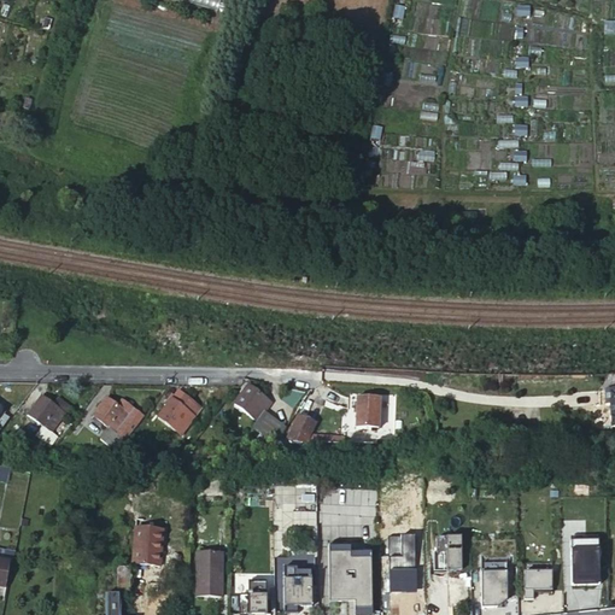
[(186,0),(220,10),(222,0),(186,0)]
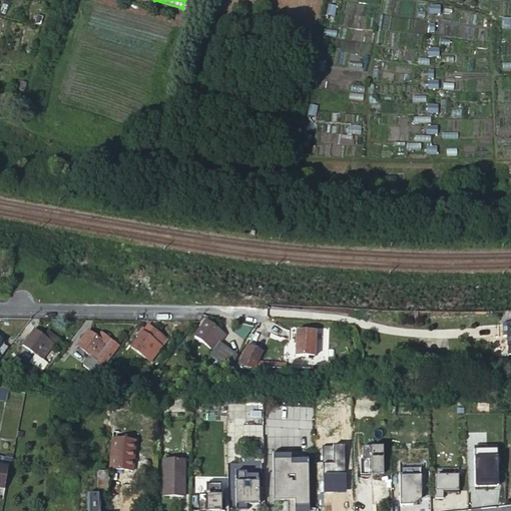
[(43,23),(45,15),(39,13),(37,21),(43,23)]
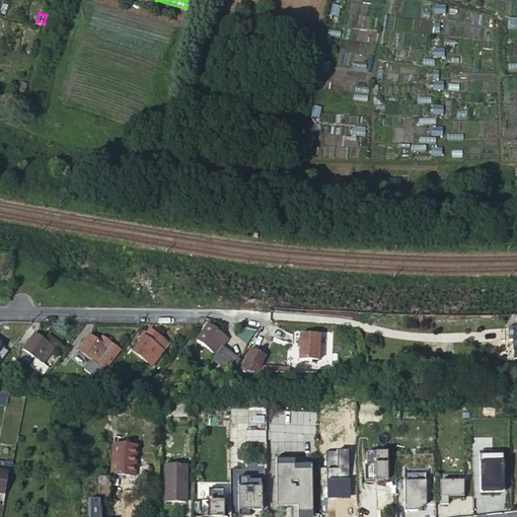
[(233,370),(242,357),(224,344),(229,337),(211,322),(199,339),(217,353),(214,357),(221,362),(233,370)]
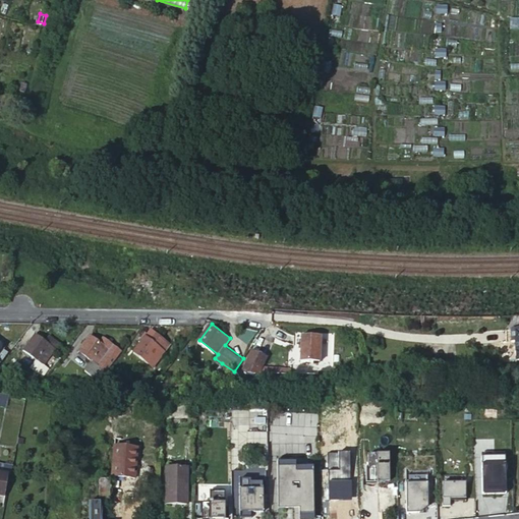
[(157,333),(152,329),(147,336),(152,339),(157,333)]
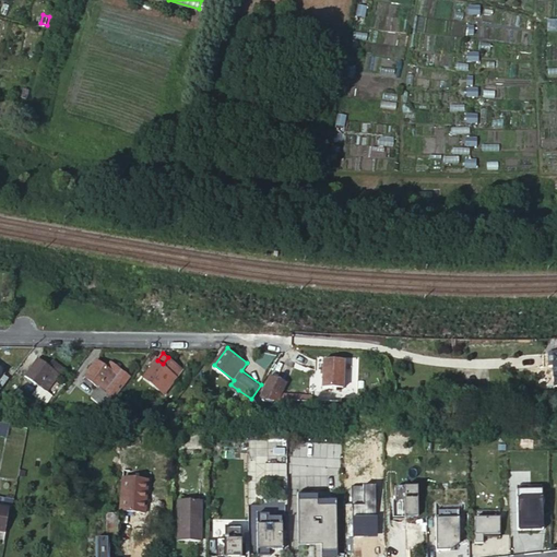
[(168,357),(163,364),(157,360),(145,377),(161,388),(165,382),(170,387),(178,376),(184,368),(168,357)]
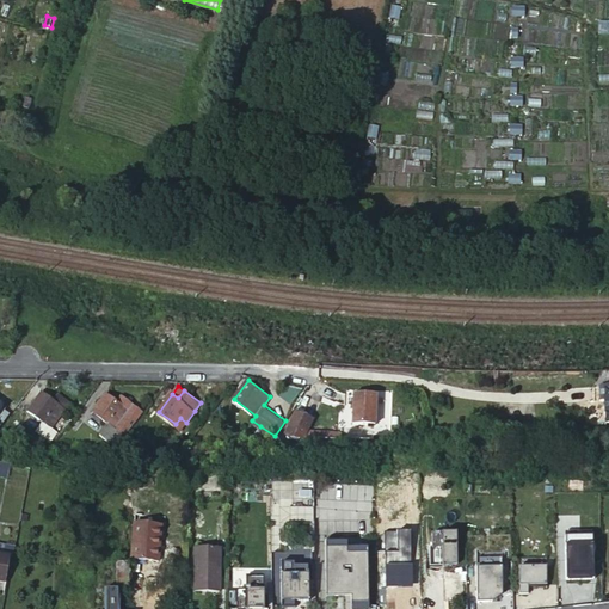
[(66,408),(54,399),(44,392),(31,408),(45,420),(38,430),(51,440),(60,430),(54,425),(66,408)]
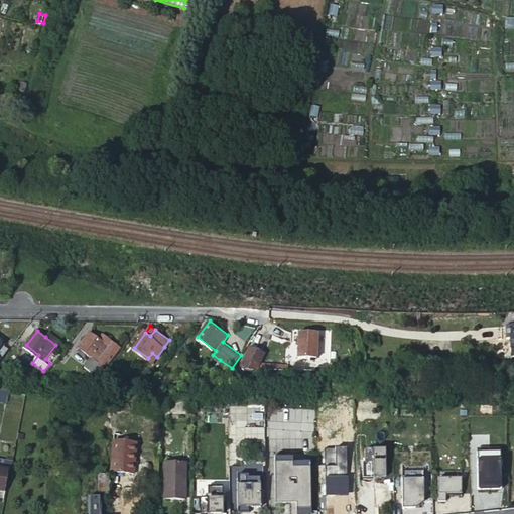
[(97,336),(91,331),(80,346),(93,356),(86,365),(97,373),(104,365),(119,345),(101,331),(97,336)]
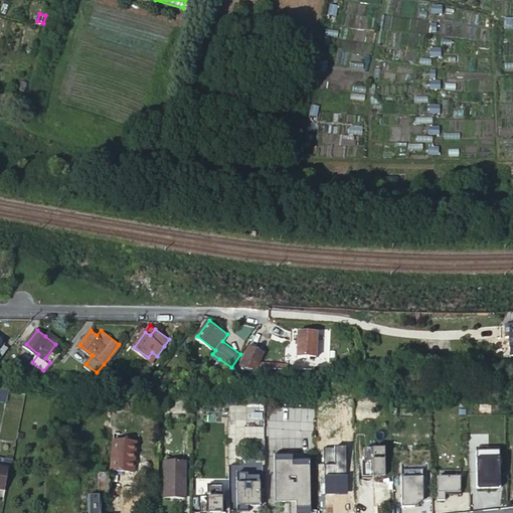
[(317,332),(299,330),(298,339),(298,342),(297,355),(315,356),(317,332)]
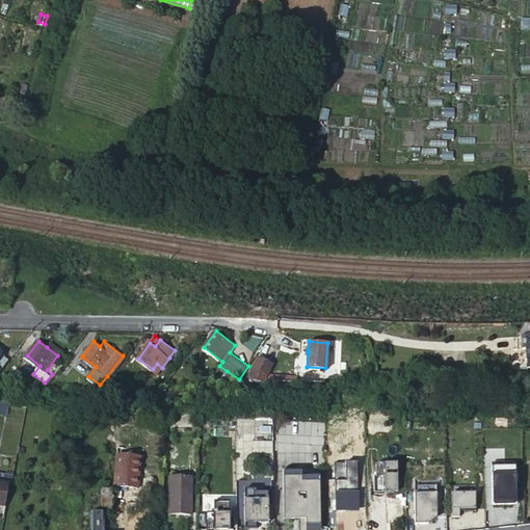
[(50,345),(47,347),(57,355),(59,352),(50,345)]
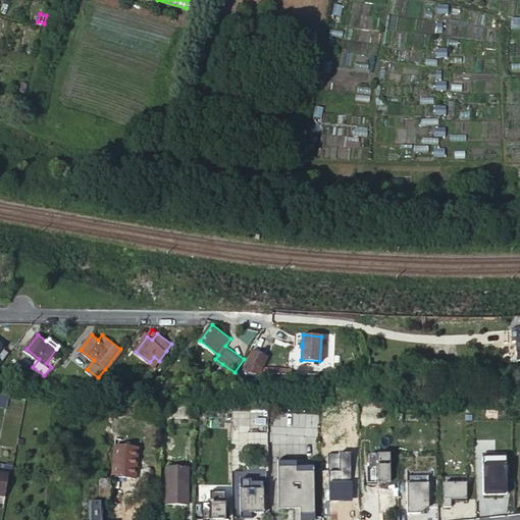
[(261,375),(269,355),(252,348),(244,369),(261,375)]
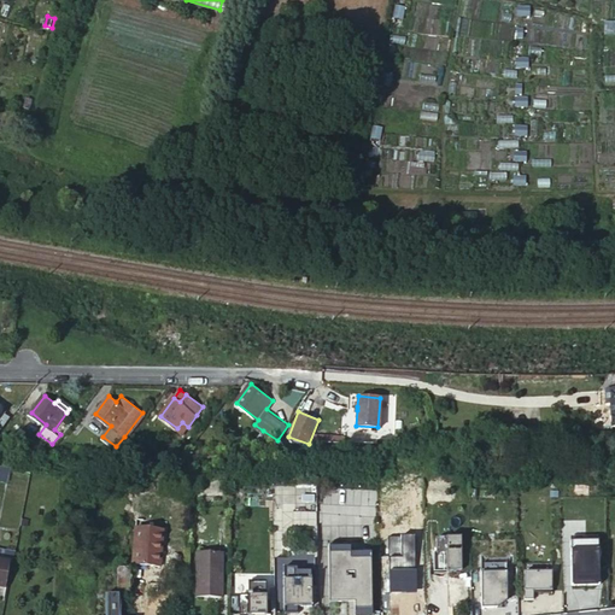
[(182,422),(177,428),(183,433),(188,427),(182,422)]
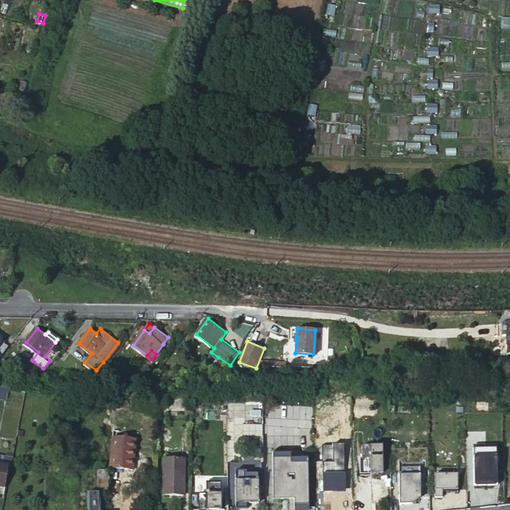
[(225,364),(229,366),(230,365),(218,357),(213,363),(215,365),(217,364),(219,363),(222,364),(225,364)]
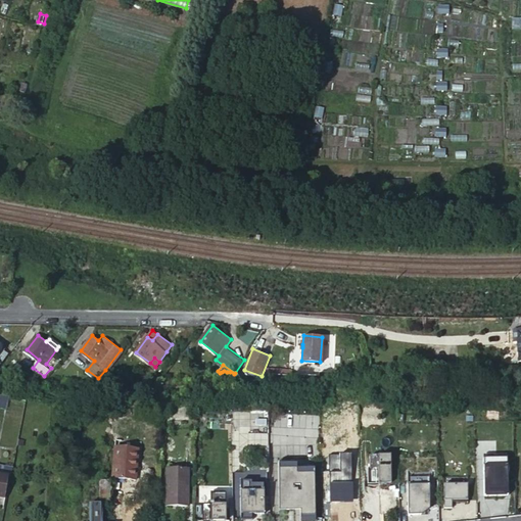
[(8,395),(0,393),(0,406),(6,408),(8,395)]
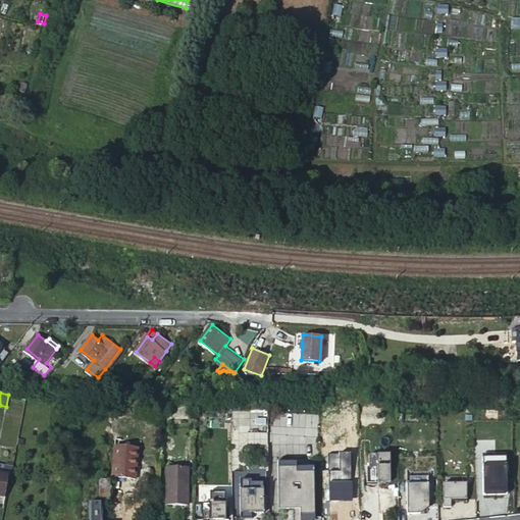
[(124,416),(125,413),(125,411),(113,410),(113,412),(113,425),(121,425),(121,416),(124,416)]
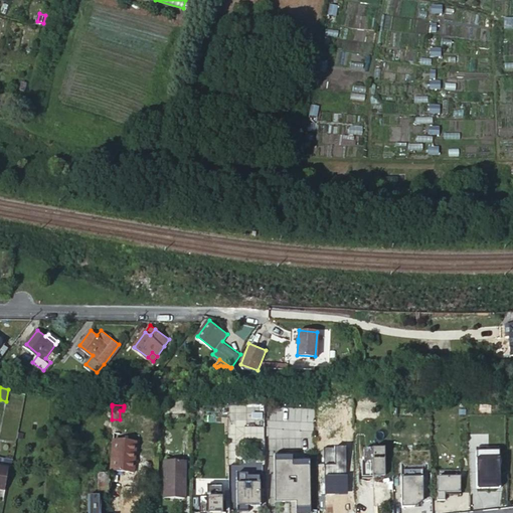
[(136,471),(139,441),(116,439),(113,469),(136,471)]
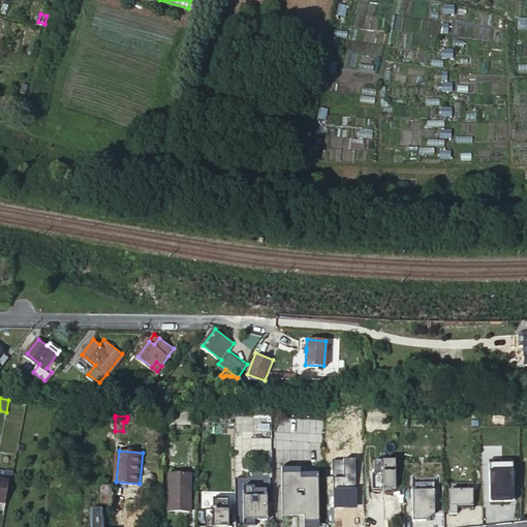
[(384,486),(397,486),(396,457),(375,457),(375,469),(383,469),(384,486)]
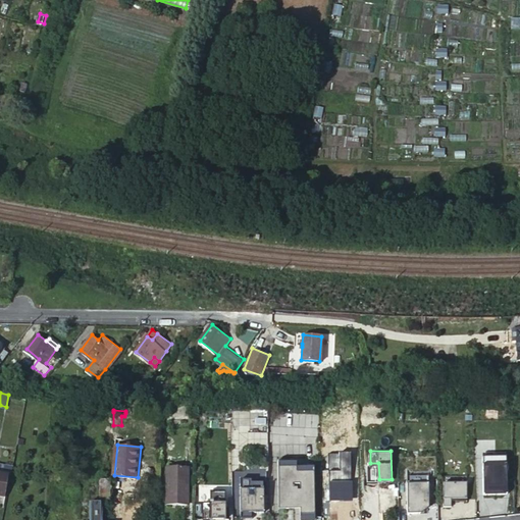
[(296,456),(278,457),(280,506),(295,505),(294,502),(301,502),(301,505),(301,518),(313,518),(313,505),(315,505),(314,461),(296,461),(296,456)]
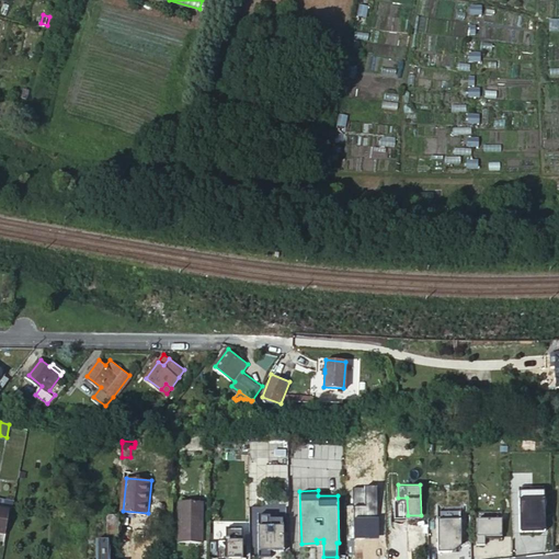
[(14,510),(15,501),(0,498),(0,506),(10,509),(14,510)]
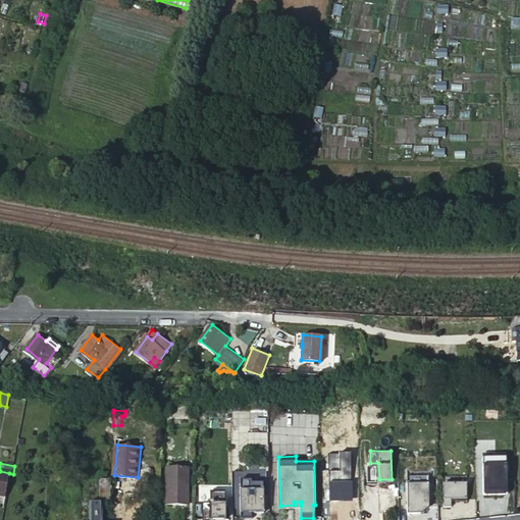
[(186,504),(187,467),(169,466),(168,503),(186,504)]
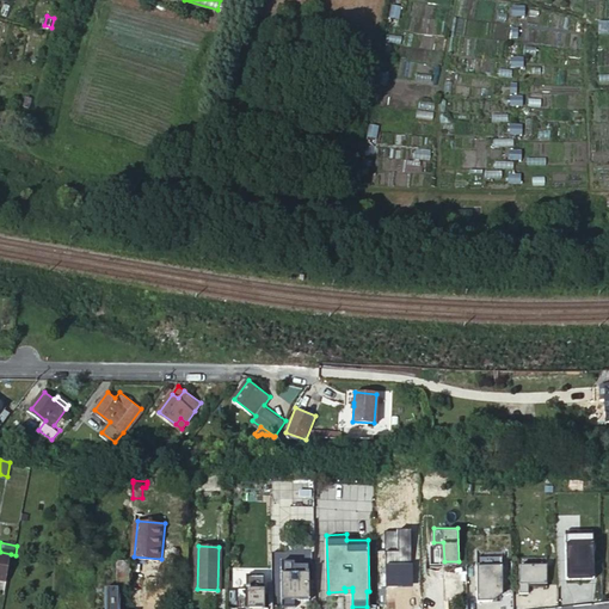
[(11,554),(0,552),(0,578),(7,579),(11,554)]
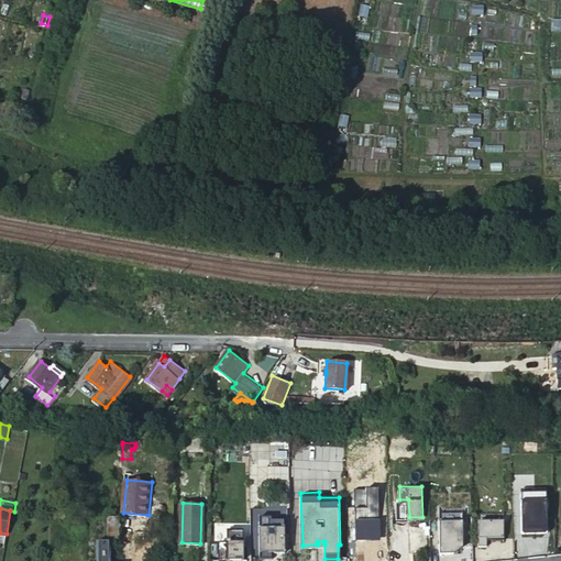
[(285,550),(284,517),(271,518),(271,521),(259,523),(259,509),(251,509),(252,545),(260,545),(260,557),(272,557),(272,550),(285,550)]
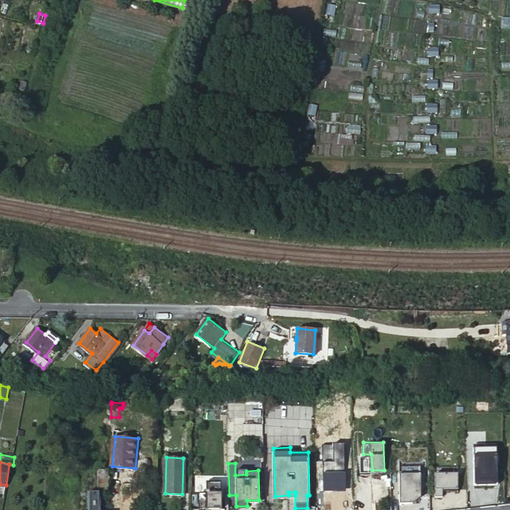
[(420,466),(399,466),(400,502),(412,502),(412,493),(421,493),(420,466)]
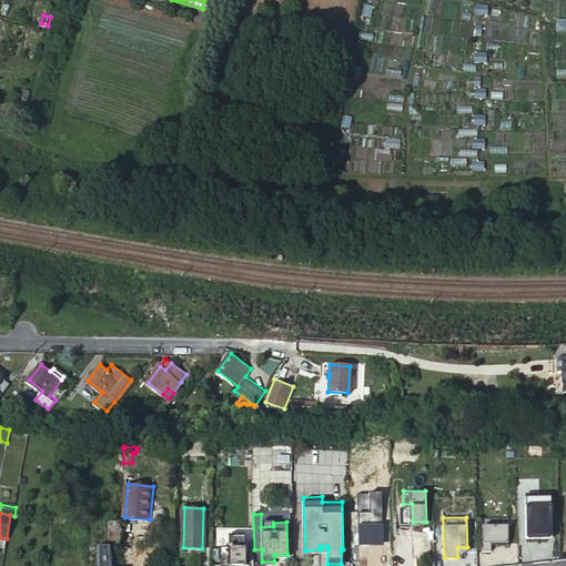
[(508,519),(483,521),(484,548),(492,548),(492,541),(508,539),(508,519)]
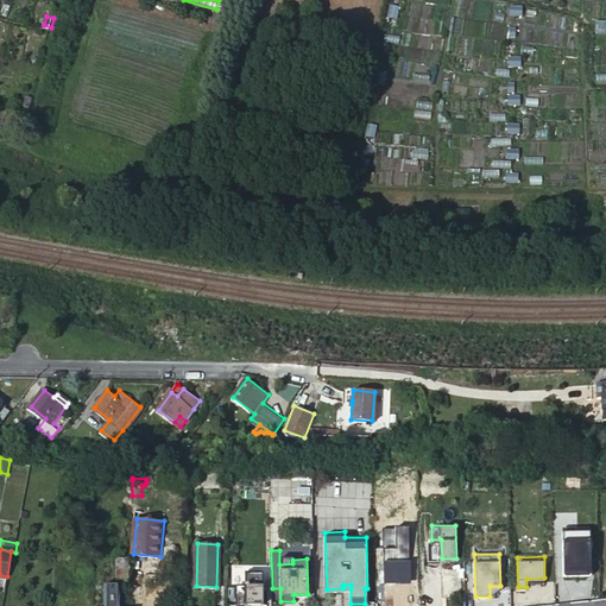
[(74,569),(74,559),(58,559),(58,569),(74,569)]
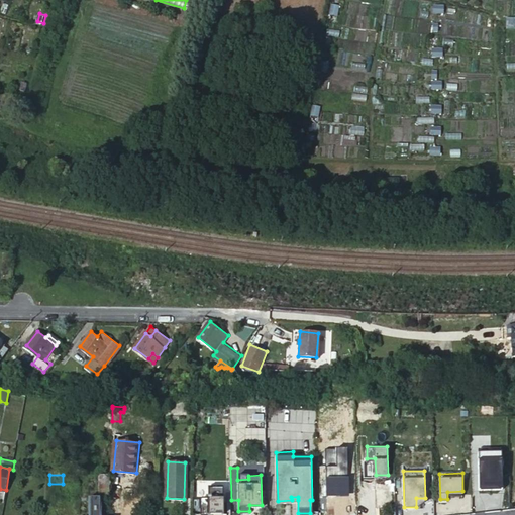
[(111,493),(111,475),(100,475),(101,493),(111,493)]
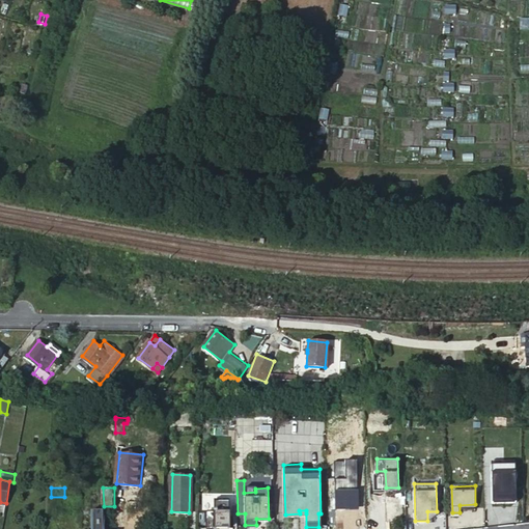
[(205,509),(205,526),(230,525),(229,498),(214,498),(214,509),(205,509)]
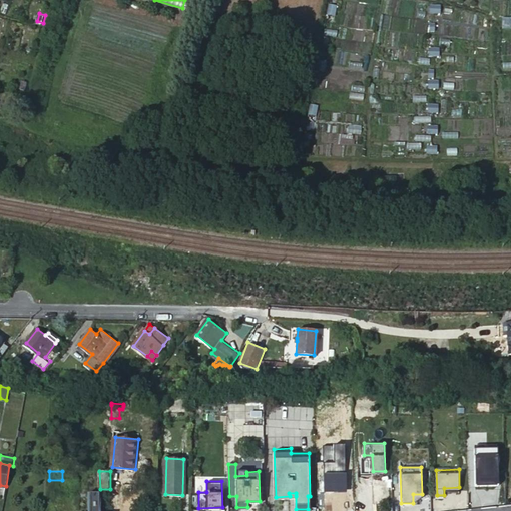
[(101,510),(102,493),(89,493),(89,510),(101,510)]
